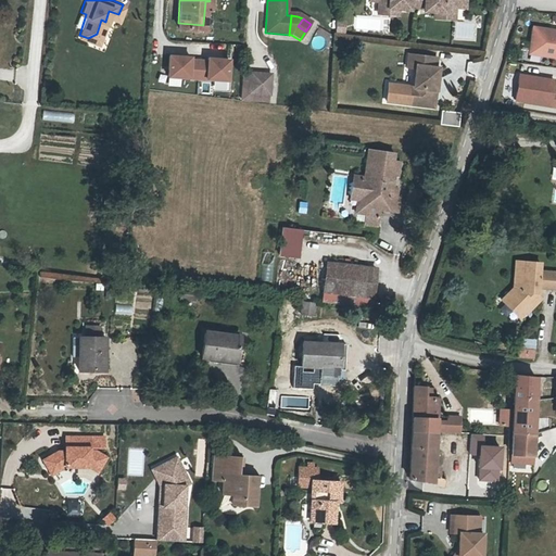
[(105,22),(101,20),(97,34),(88,38),(98,41),(105,22)]
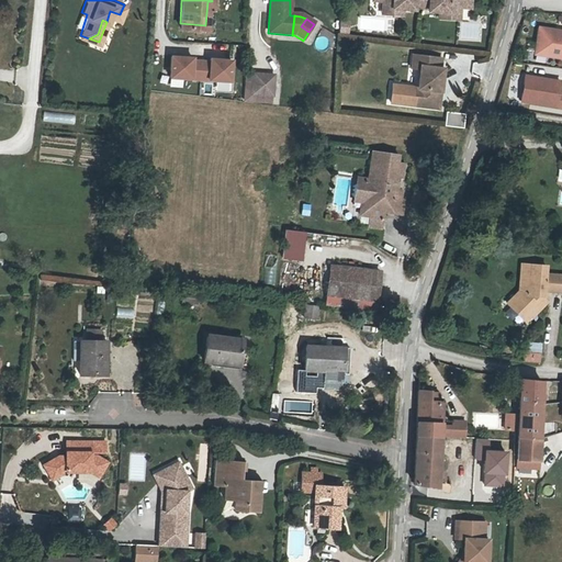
[(532,46),(561,51),(561,34),(561,30),(561,25),(561,24),(537,20),(532,46)]
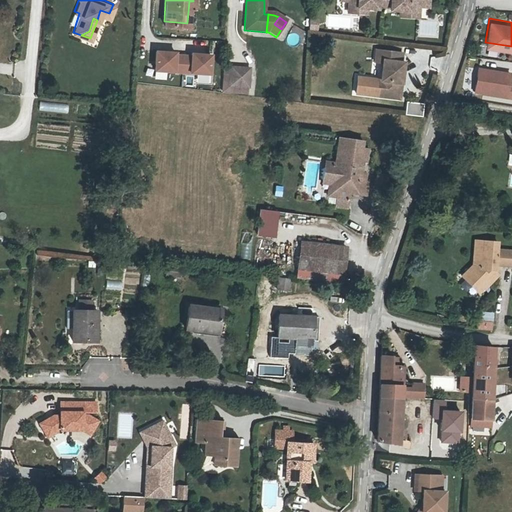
[(180,72),(182,56),(174,55),(174,53),(154,51),(153,70),(180,72)]
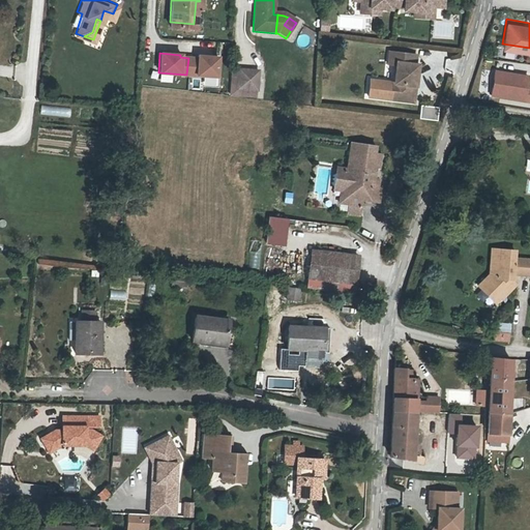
[(188,58),(186,75),(215,78),(217,58),(197,56),(197,58),(188,58)]
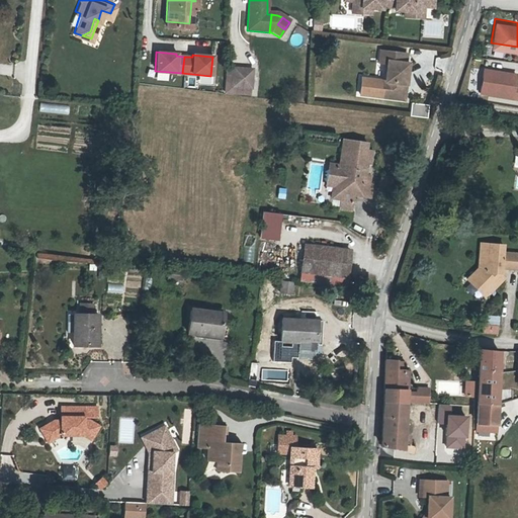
[(403,82),(406,82),(407,67),(405,67),(406,57),(379,55),(378,67),(386,68),(384,85),(382,85),(380,100),(404,102),(405,87),(402,87),(403,82)]
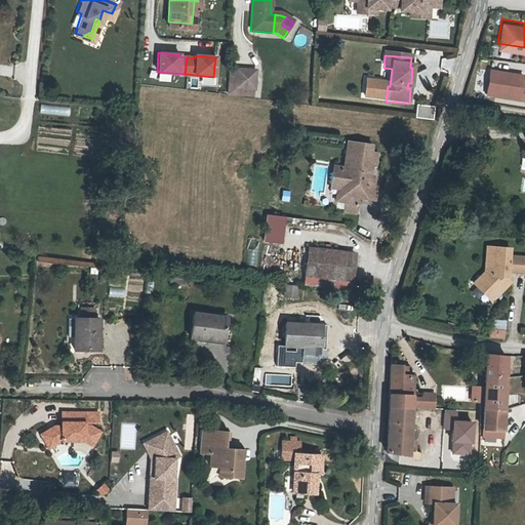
[(521,73),(488,67),(484,90),(524,97),(524,84),(519,83),(521,73)]
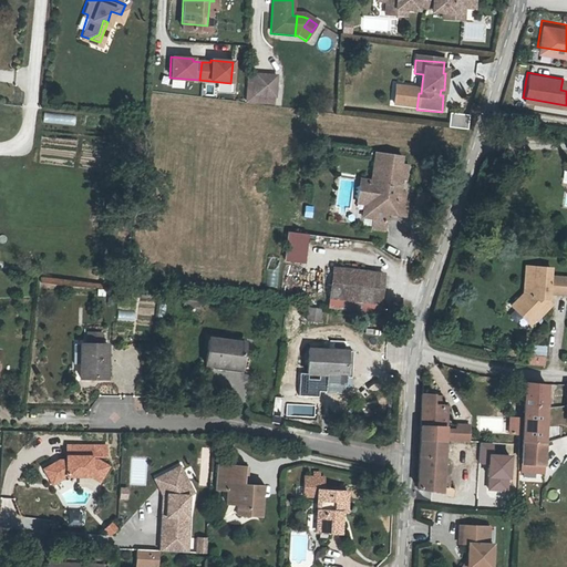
[(272,105),(274,99),(253,96),(255,75),(248,74),(246,102),(272,105)]
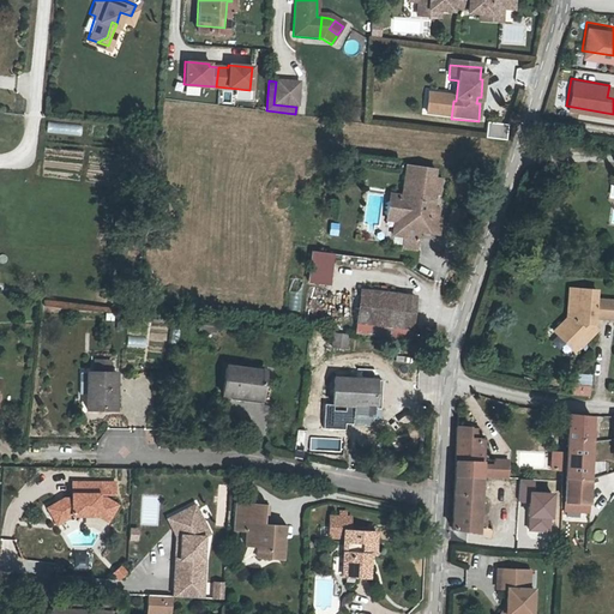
[(274,104),(296,107),(299,83),(276,82),(274,104)]
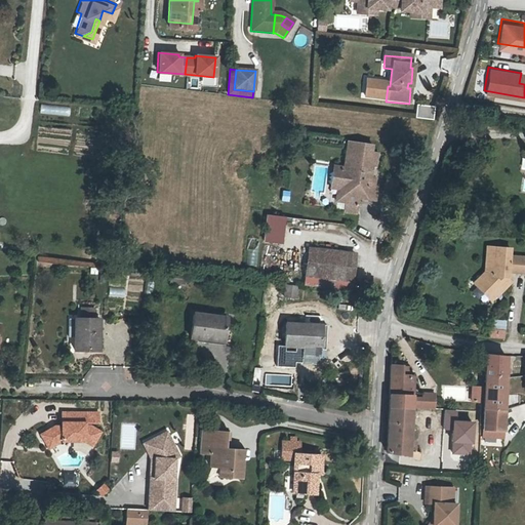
[(443,76),(440,89),(445,91),(449,77),(443,76)]
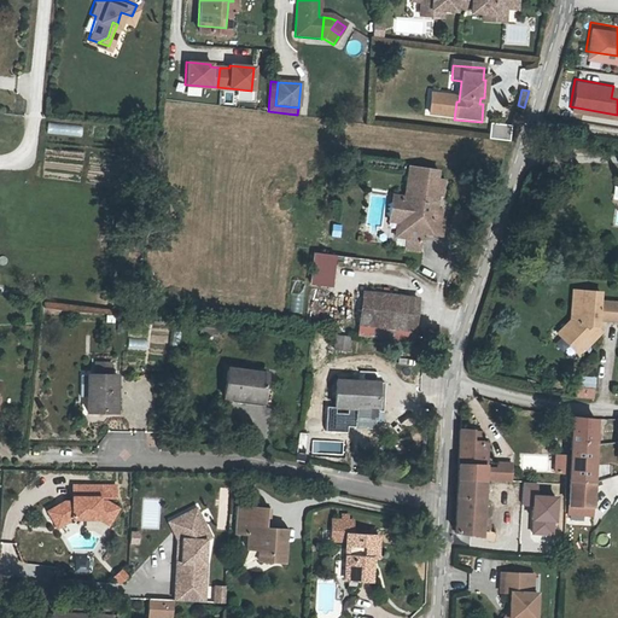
[(509,141),(512,124),(491,122),(489,139),(509,141)]
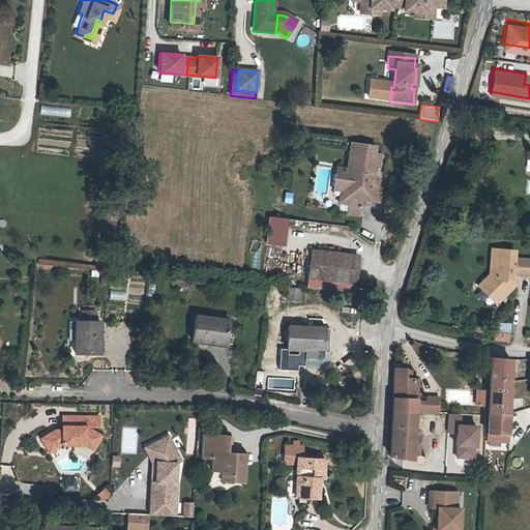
[(71,116),(71,107),(41,107),(41,115),(71,116)]
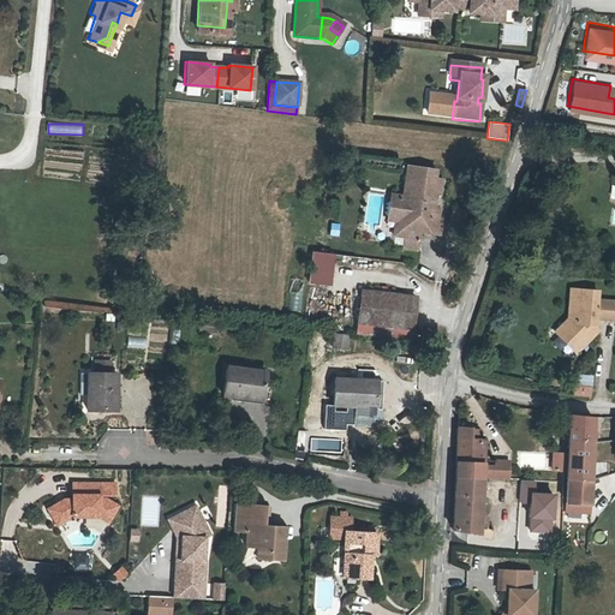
[(410,238),(407,250),(422,252),(424,234),(446,237),(448,221),(445,221),(446,210),(440,209),(442,193),(446,193),(448,179),(441,178),(442,171),(411,167),(404,222),(401,222),(399,237),(410,238)]
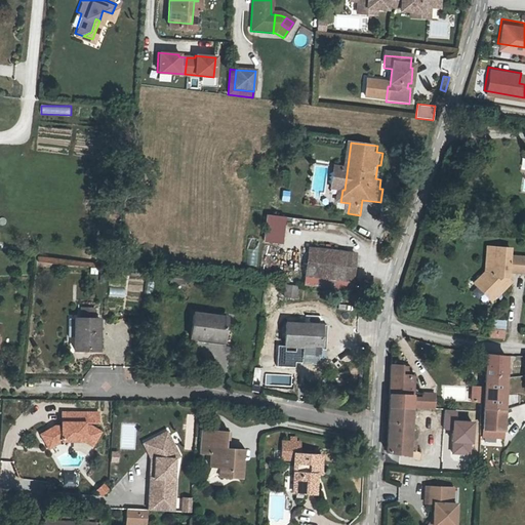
[(268,214),(263,242),(282,245),(283,239),(293,241),(294,235),(287,234),(290,218),(268,214)]
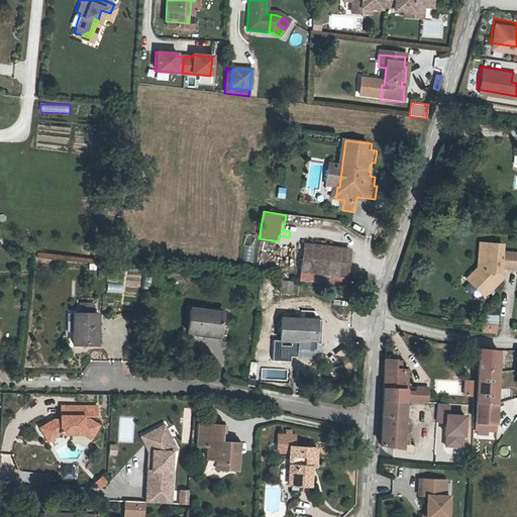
[(244,262),(255,261),(254,234),(243,235),(244,262)]
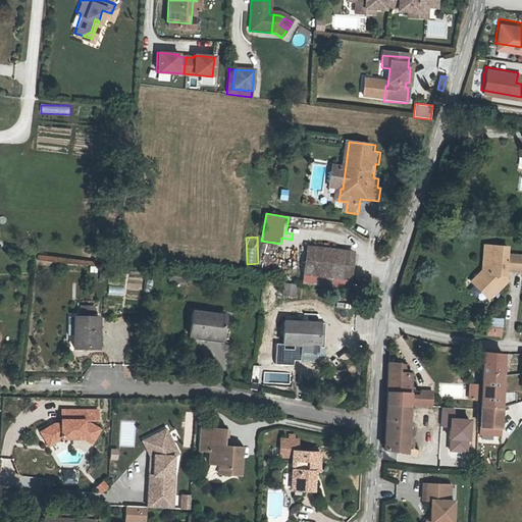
[(484,241),(483,265),(482,270),(475,275),(486,289),(496,281),(498,284),(508,276),(503,270),(503,265),(521,267),(521,251),(507,250),(508,243),(484,241)]
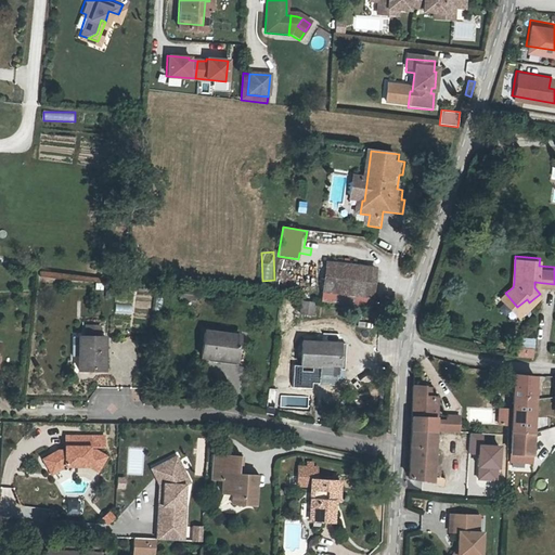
[(327,262),(323,291),(355,295),(353,307),(371,309),(376,270),(327,262)]
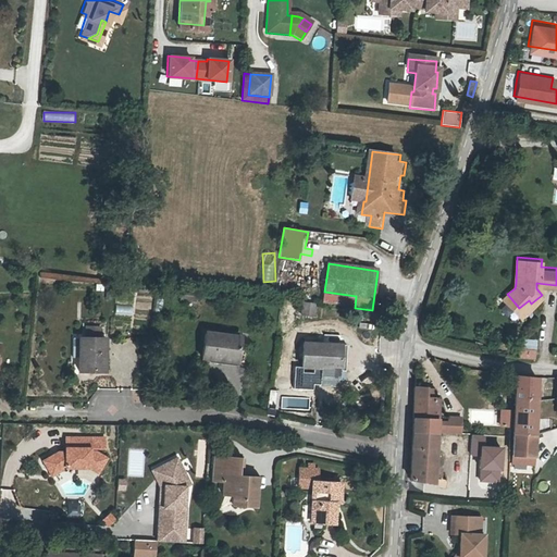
[(519,313),(531,304),(529,300),(519,308),(507,294),(515,288),(516,283),(503,294),(519,313)]
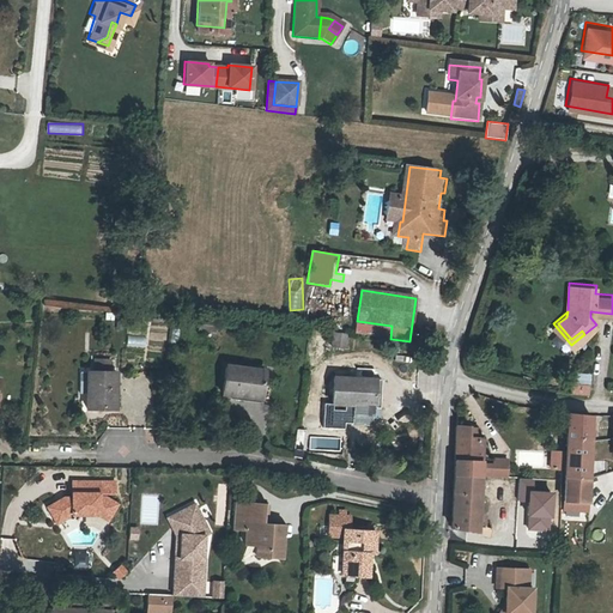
[(211,315),(194,314),(192,327),(208,329),(211,315)]
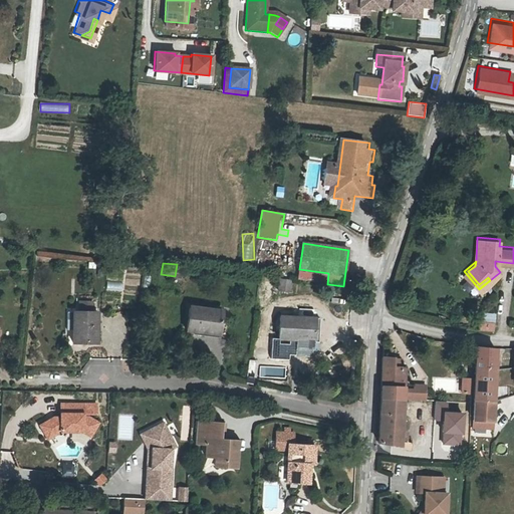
[(328,273),(299,269),(297,280),(327,284),(328,273)]
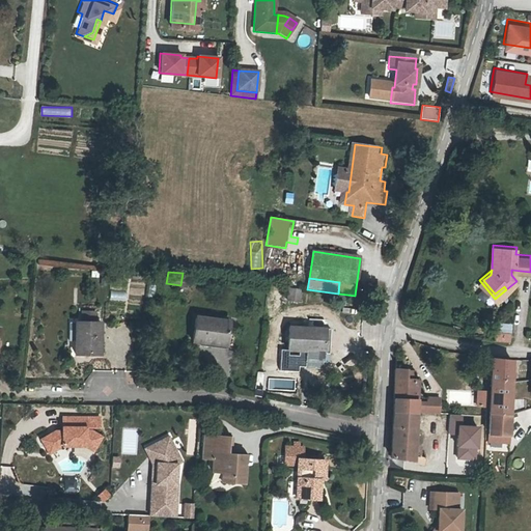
[(301,290),(289,288),(287,300),(300,301),(301,290)]
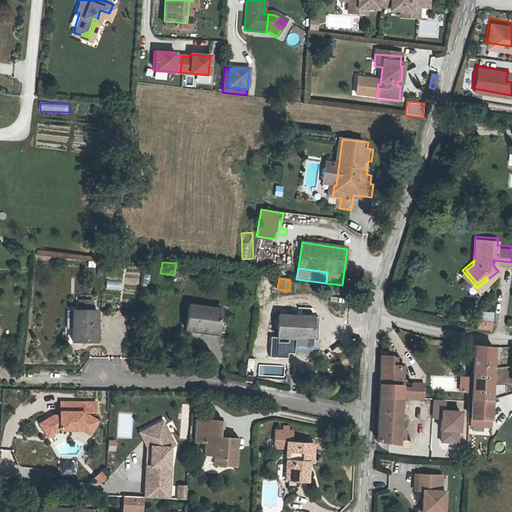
[(106,289),(121,290),(121,280),(106,280),(106,289)]
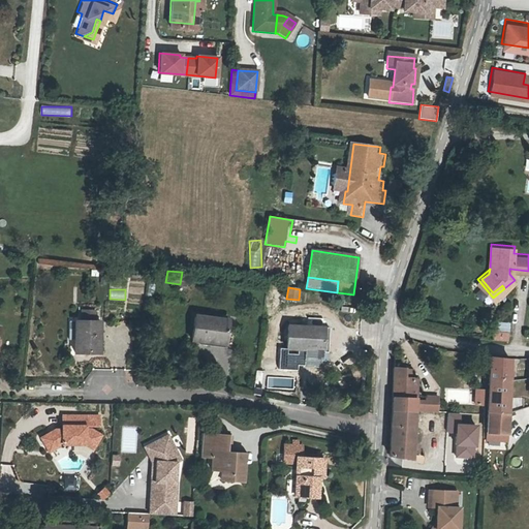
[(74,337),(73,350),(99,351),(100,319),(95,319),(96,309),(83,309),(82,319),(71,318),(70,337),(74,337)]
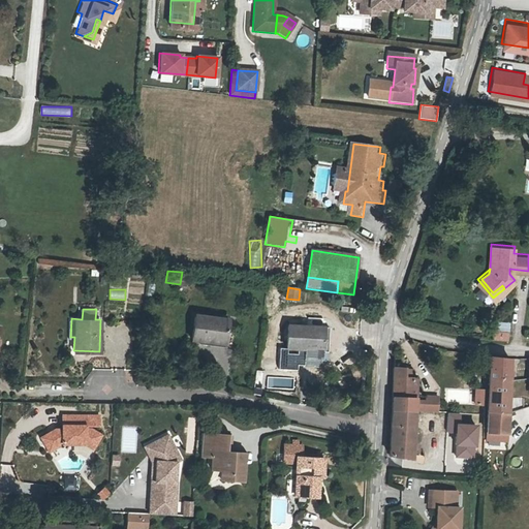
[(194,315),(190,341),(224,345),(227,319),(194,315)]
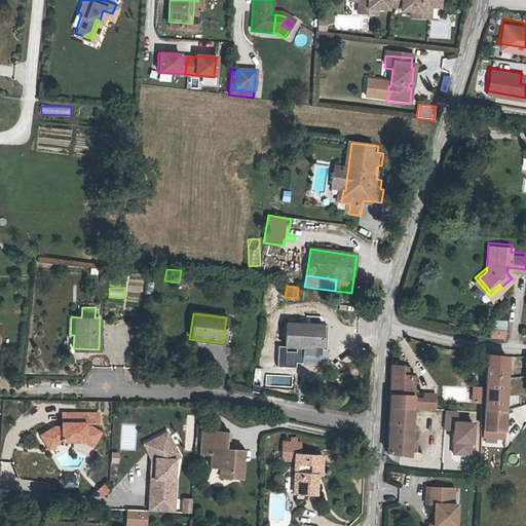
[(506,340),(506,322),(491,322),(491,339),(506,340)]
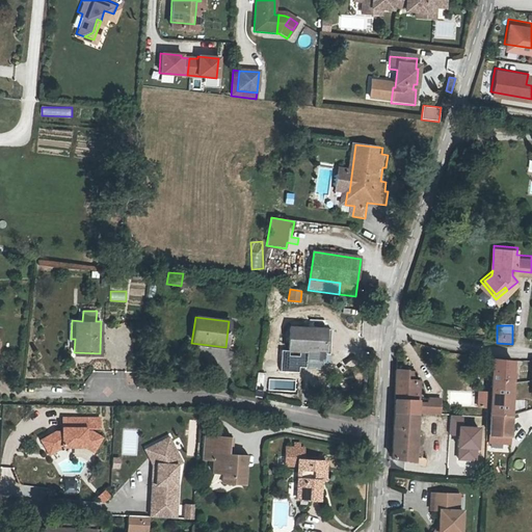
[(334,331),(292,330),(291,353),(333,355),(334,331)]
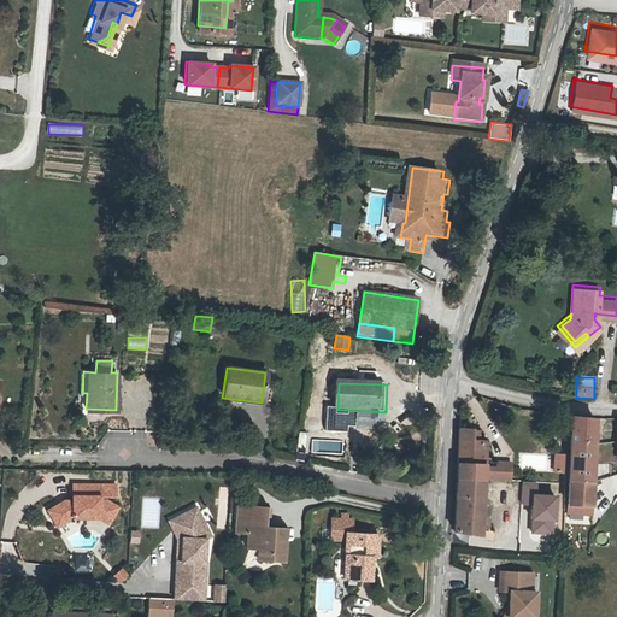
[(573,411),(568,503),(592,504),(594,413),(573,411)]
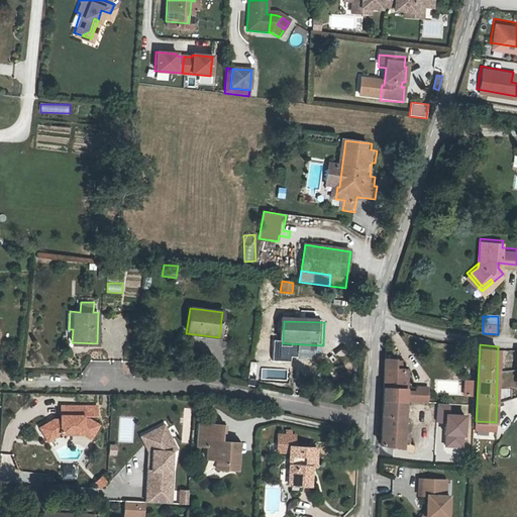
[(383,363),(382,392),(403,393),(404,372),(401,372),(401,364),(383,363)]
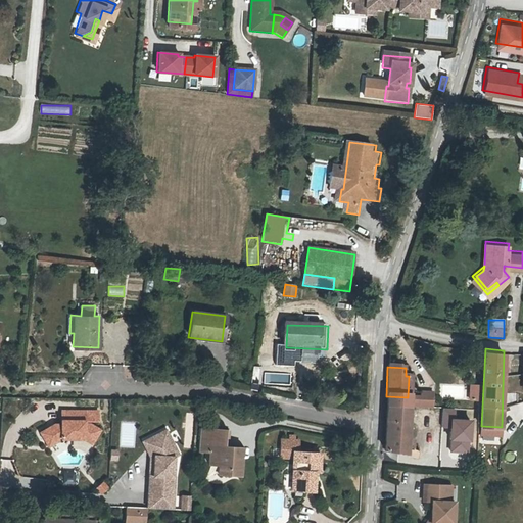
[(469,400),(480,400),(480,385),(469,385),(469,400)]
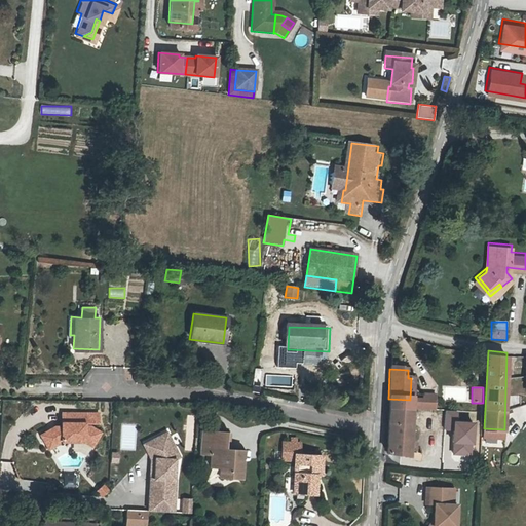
[(387,410),(409,410),(410,403),(388,402),(387,410)]
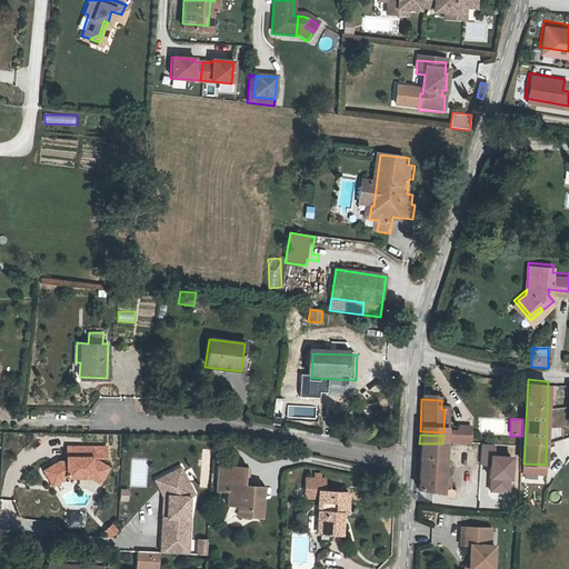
[(108,466),(98,459),(91,459),(91,445),(67,443),(66,458),(59,458),(43,467),(51,482),(66,475),(90,475),(99,480),(108,466)]
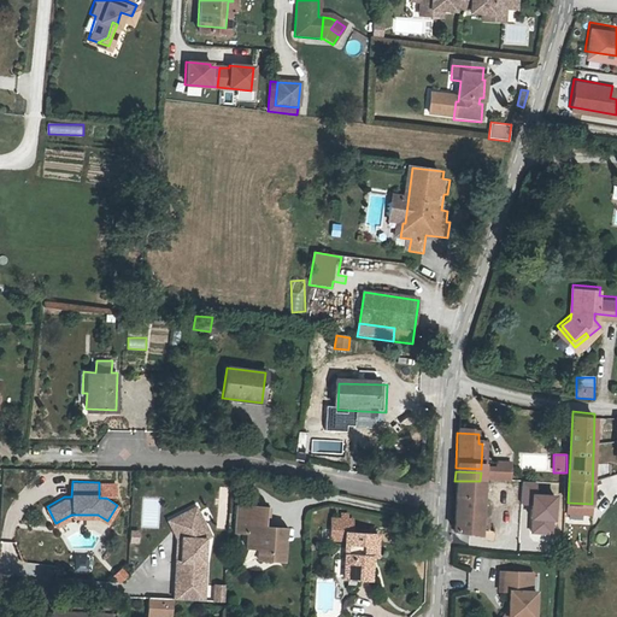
[(492,534),(485,533),(477,532),(479,509),(480,481),(454,481),(452,538),(491,542),(492,534)]
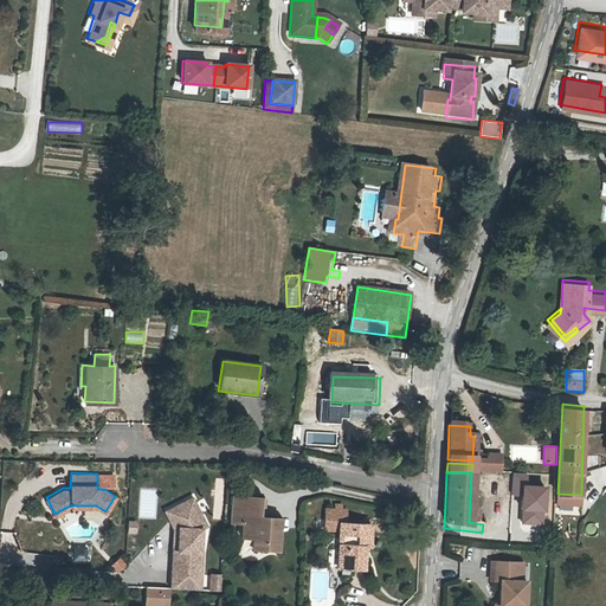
[(262,498),(232,497),(231,523),(243,524),(243,539),(253,539),(252,549),(266,550),(266,548),(278,549),(281,520),(264,519),(259,519),(262,498)]
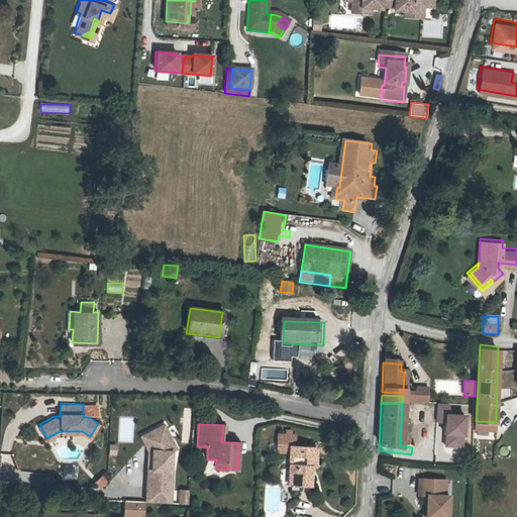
[(145,469),(143,492),(169,494),(171,471),(169,471),(170,451),(175,449),(164,425),(146,433),(151,445),(149,470),(145,469)]
